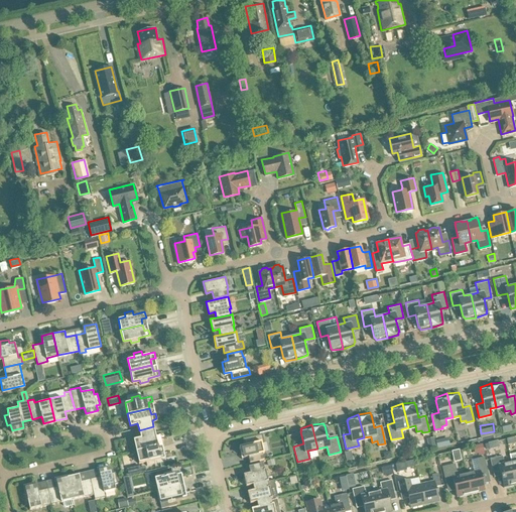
[(140,437),(133,438),(136,451),(158,445),(156,439),(161,437),(160,432),(155,433),(153,426),(139,430),(140,437)]
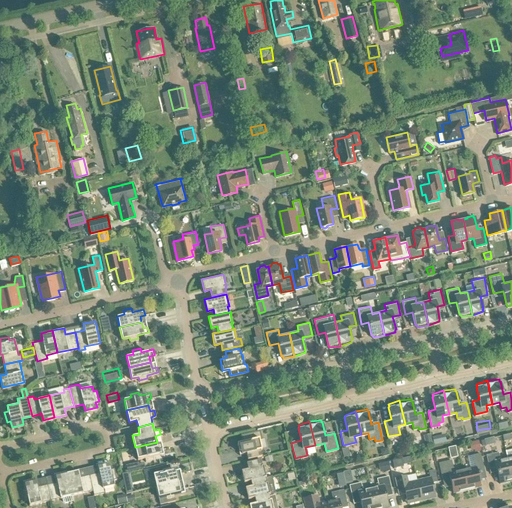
[(237,442),(240,453),(246,451),(247,458),(262,454),(260,448),(261,448),(259,437),(261,437),(259,430),(242,434),(243,440),(237,442)]
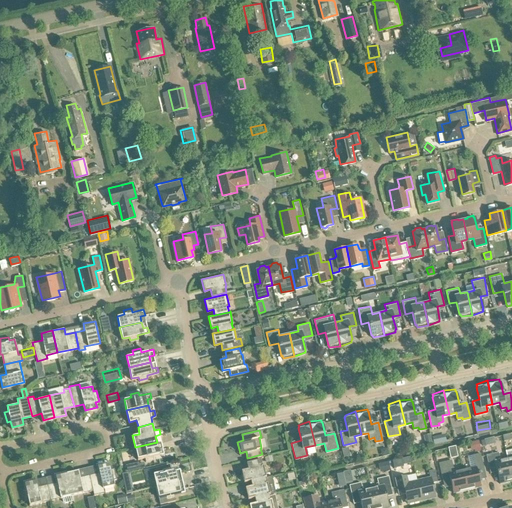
[(429,432),(423,434),(425,443),(432,441),(429,432)]
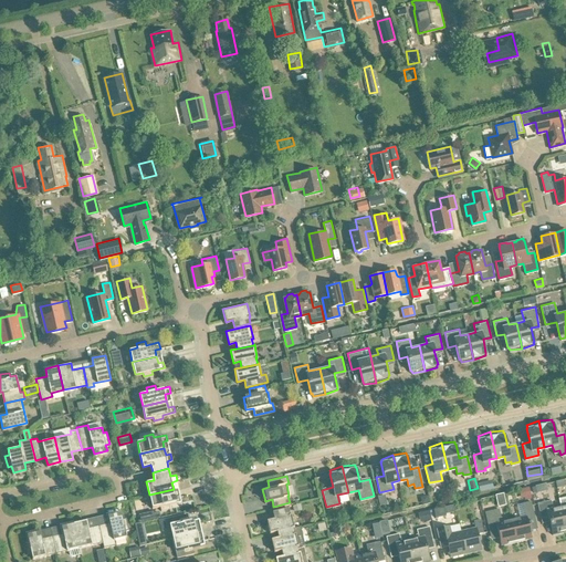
[(524,496),(525,499),(532,498),(528,486),(519,488),(521,496),(524,496)]
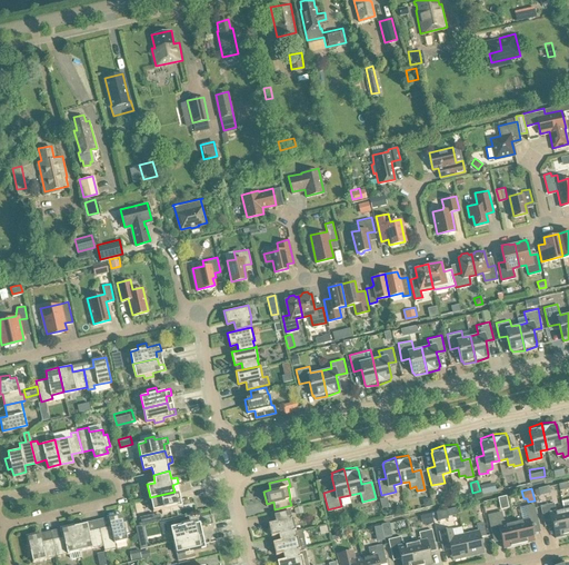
[(175,492),(150,497),(152,509),(161,508),(161,512),(171,509),(170,506),(182,503),(181,497),(176,498),(175,492)]
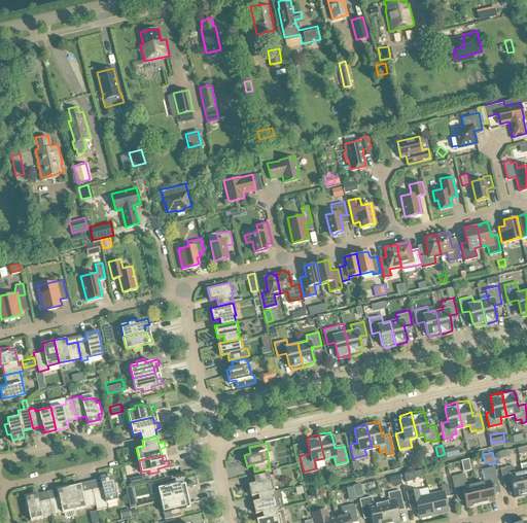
[(462,457),(465,466),(471,465),(469,455),(462,457)]
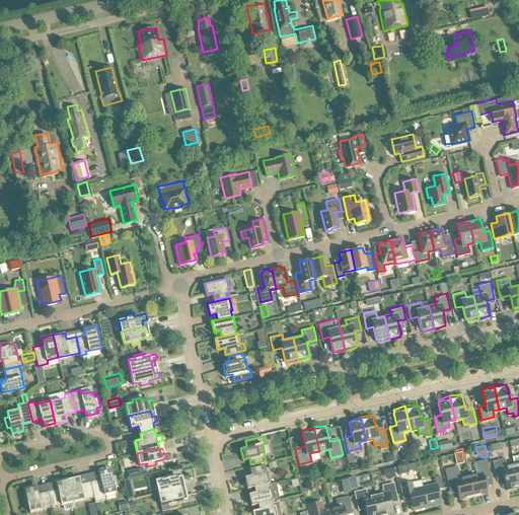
[(518,485),(518,484),(514,463),(507,464),(505,456),(493,459),(497,475),(503,473),(507,489),(518,485)]
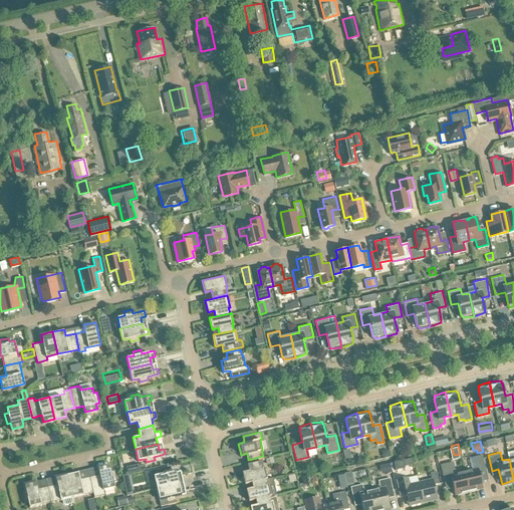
[(477,467),(464,471),(469,490),(482,487),(478,471),(486,469),(482,453),(474,455),(477,467)]
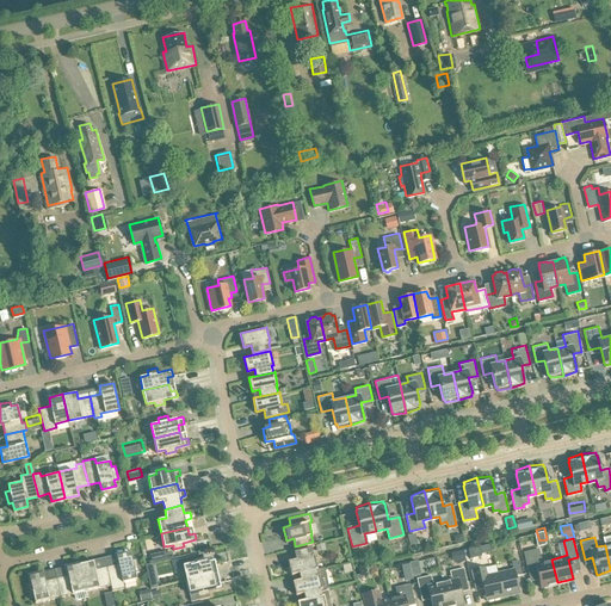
[(479,544),(468,548),(470,556),(481,554),(481,551),(479,544)]
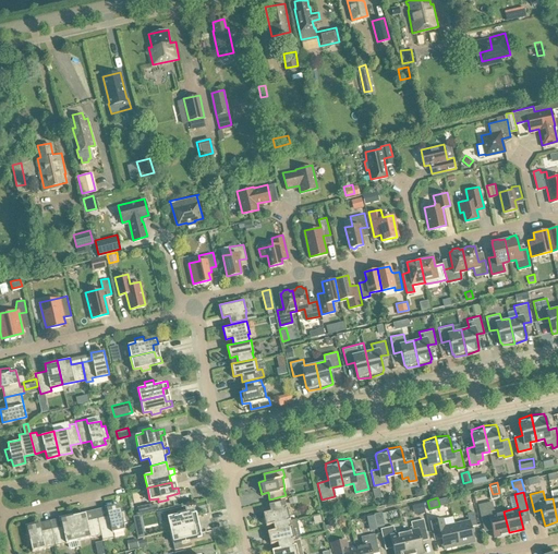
[(266,524),(273,522),(289,518),(289,519),(290,518),(287,506),(286,506),(284,500),(268,503),(270,510),(263,512),(266,524)]
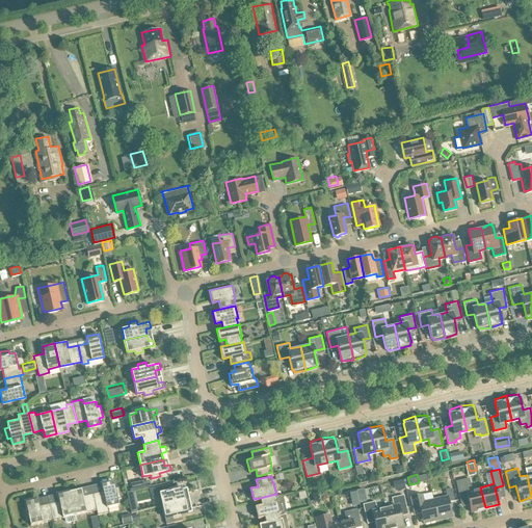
[(485,507),(480,487),(472,489),(469,476),(455,479),(460,498),(468,497),(471,510),(485,507)]
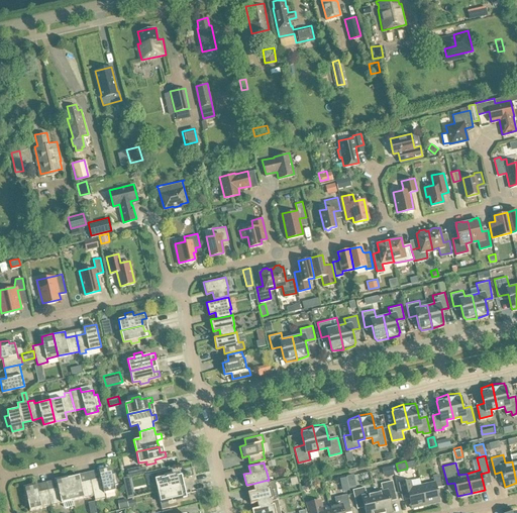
[(382,467),(384,475),(394,473),(392,465),(382,467)]
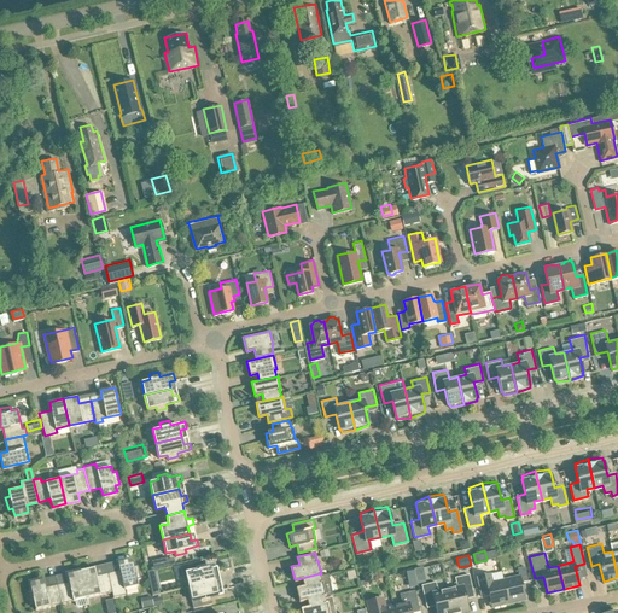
[(120,568),(108,571),(112,590),(114,595),(126,593),(124,587),(138,584),(136,577),(140,576),(138,564),(133,565),(132,558),(117,561),(120,568)]
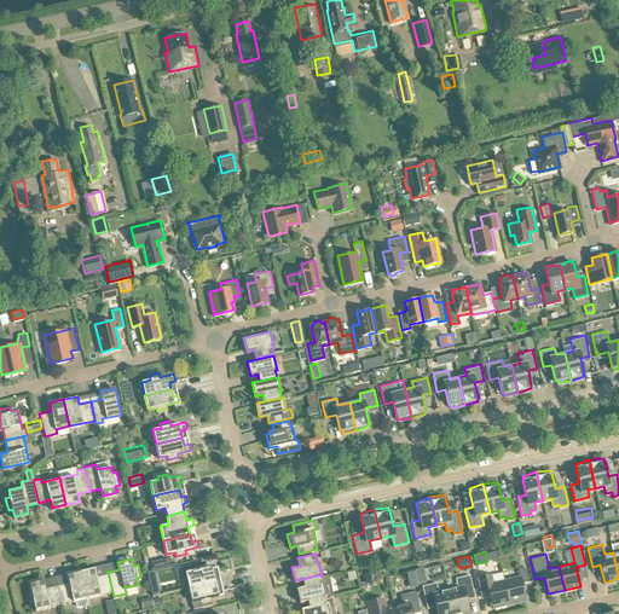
[(185,573),(189,586),(215,580),(213,572),(219,571),(218,565),(204,567),(203,560),(180,565),(181,574),(185,573)]
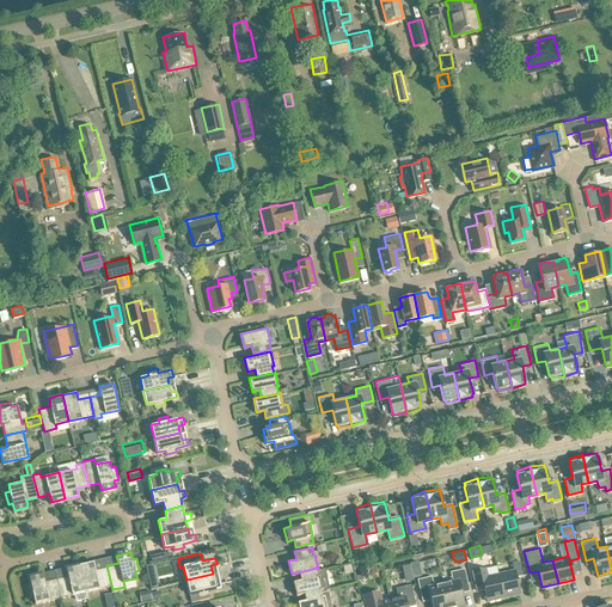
[(404,559),(405,575),(432,572),(429,556),(404,559)]
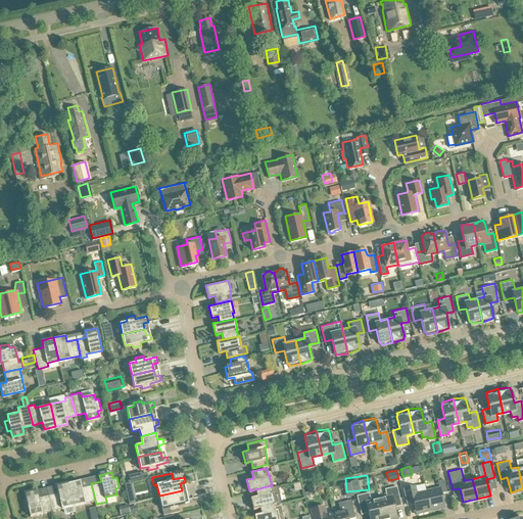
[(439,486),(426,489),(430,509),(444,506),(440,491),(446,490),(444,478),(437,479),(439,486)]
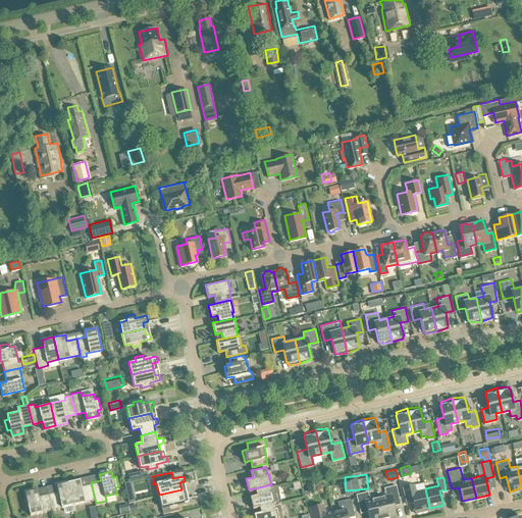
[(80,478),(68,481),(73,504),(95,499),(91,482),(82,485),(80,478)]
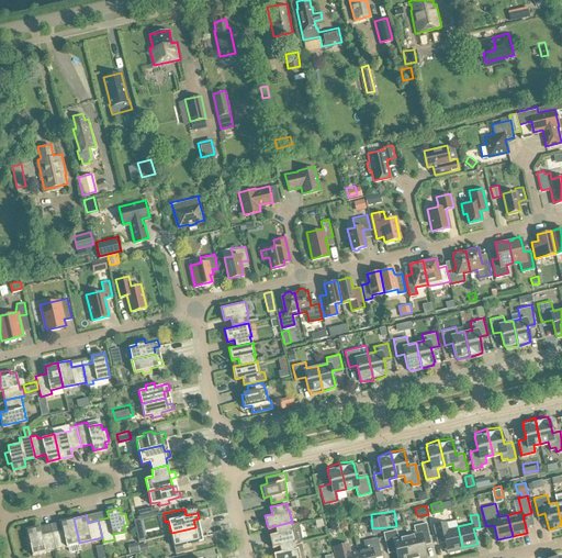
[(63,528),(52,531),(56,548),(68,545),(69,548),(71,550),(80,548),(79,543),(74,519),(60,521),(63,528)]
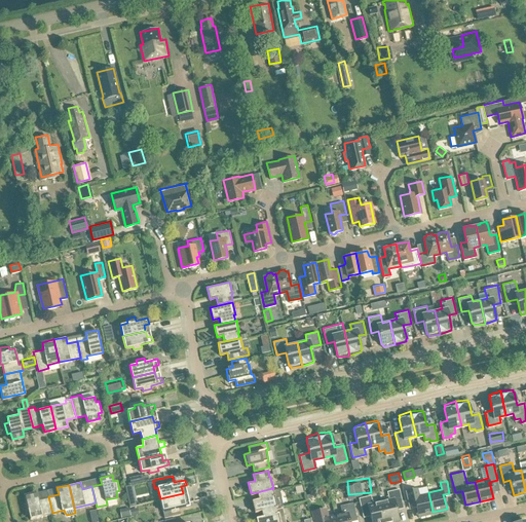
[(389,498),(381,499),(385,521),(388,521),(399,520),(396,506),(403,504),(399,487),(387,490),(389,498)]
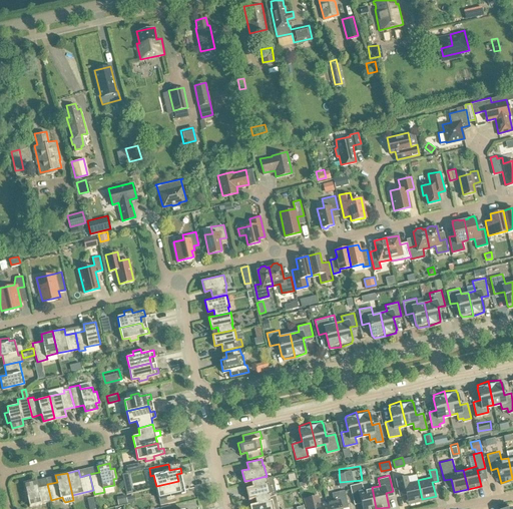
[(248,498),(254,497),(269,493),(270,494),(271,493),(268,482),(267,482),(266,477),(266,476),(250,480),(252,486),(245,487),(248,498)]
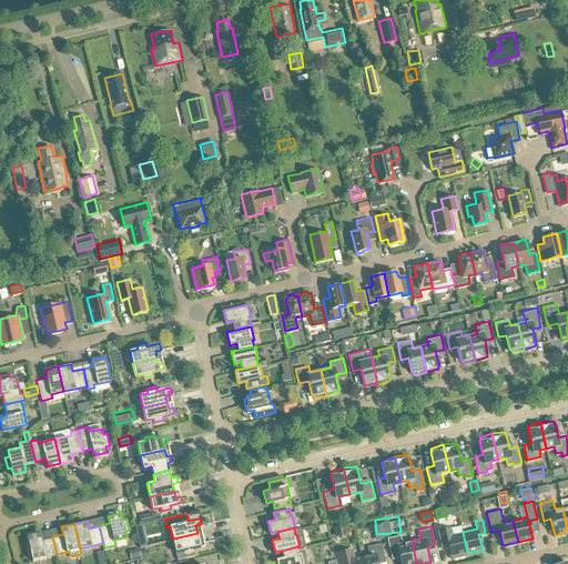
[(467,553),(463,532),(447,535),(446,527),(439,530),(442,543),(448,541),(452,556),(467,553)]
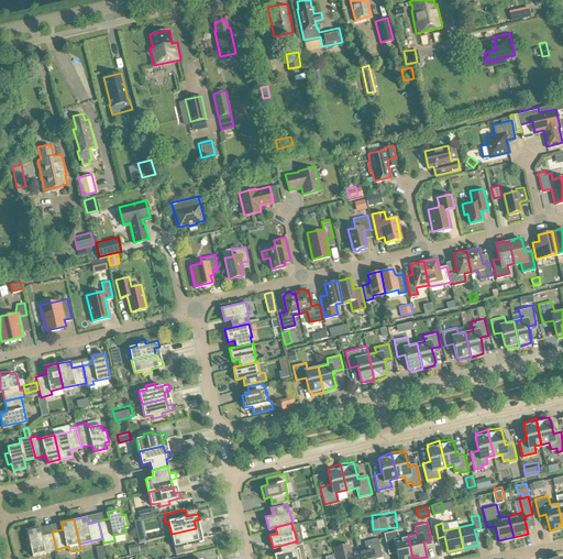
[(56,549),(52,532),(41,534),(40,527),(26,530),(29,536),(24,537),(26,549),(31,548),(32,554),(56,549)]
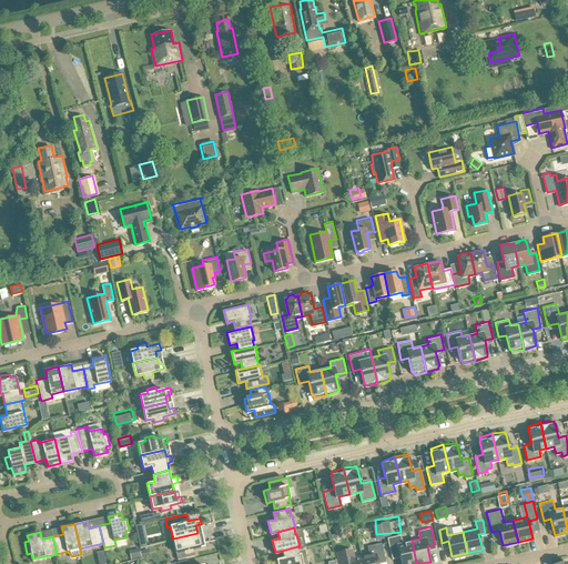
[(198,533),(173,539),(178,559),(194,554),(193,547),(205,544),(204,539),(199,540),(198,533)]
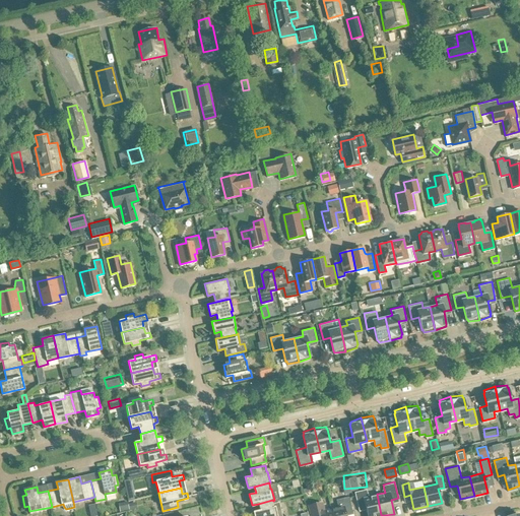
[(381,515),(377,494),(368,496),(367,489),(354,491),(359,507),(366,506),(368,515),(381,515)]
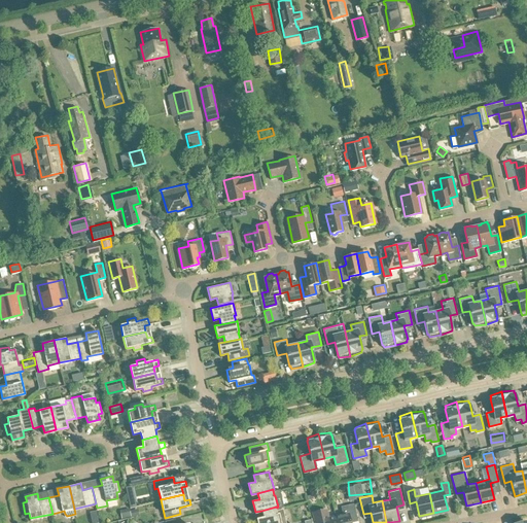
[(343,513),(336,515),(337,522),(351,522),(350,519),(357,518),(353,502),(341,506),(343,513)]
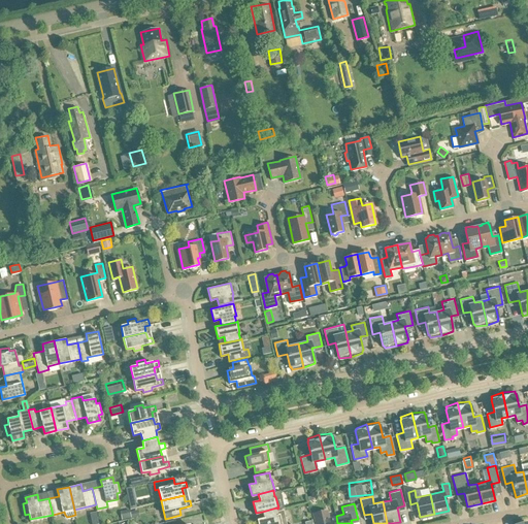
[(120,510),(122,518),(131,516),(129,508),(120,510)]
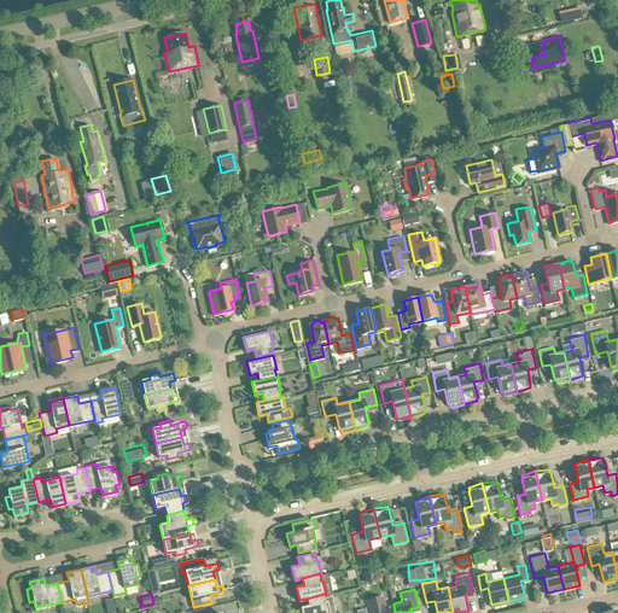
[(163,602),(162,594),(153,596),(155,603),(163,602)]
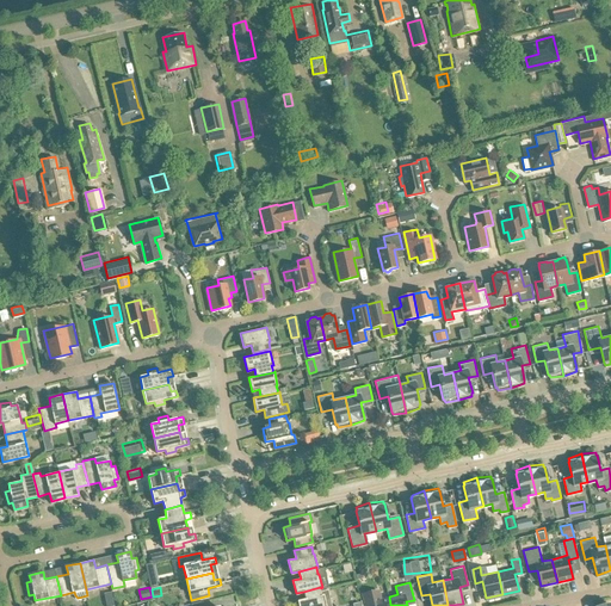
[(337,605),(332,605),(328,588),(321,589),(321,588),(320,587),(303,592),(306,599),(297,600),(298,605),(337,605)]
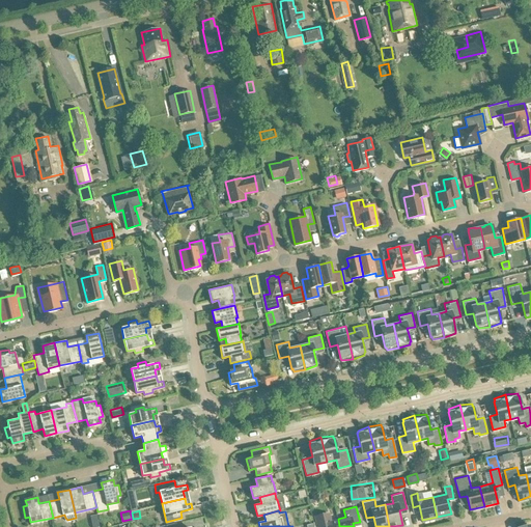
[(339,526),(338,519),(331,521),(329,512),(315,516),(317,526),(339,526)]
